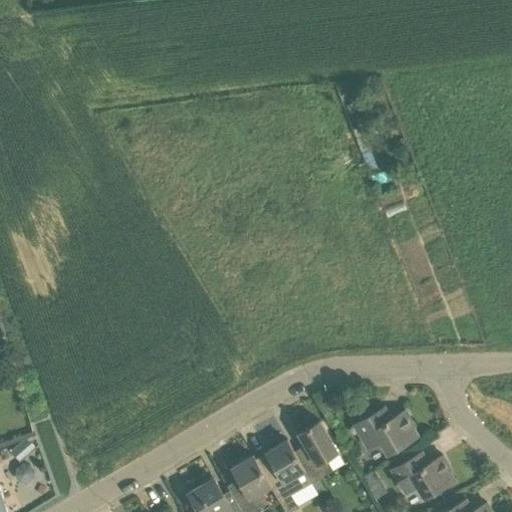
[(353,104),(345,107),(348,114),(356,111),(353,104)]
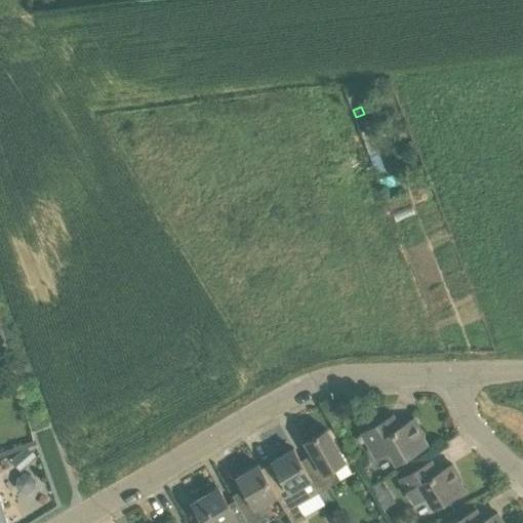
[(398,141),(387,145),(391,158),(403,153),(398,141)]
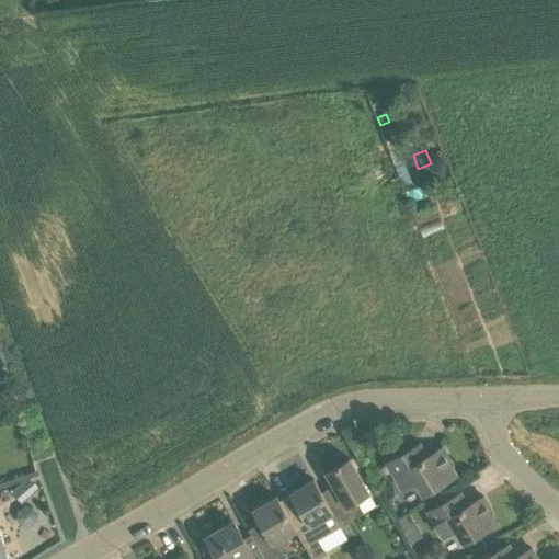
[(352,437),(355,448),(366,445),(363,434),(352,437)]
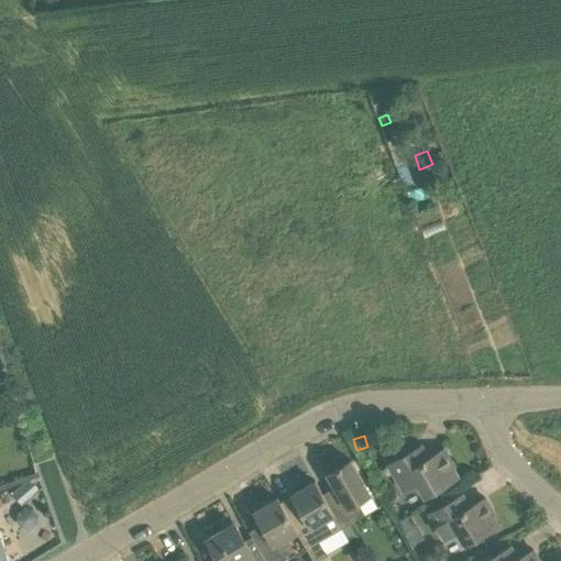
[(450,469),(452,468),(442,451),(427,460),(419,448),(387,466),(402,491),(415,484),(422,497),(455,479),(450,469)]
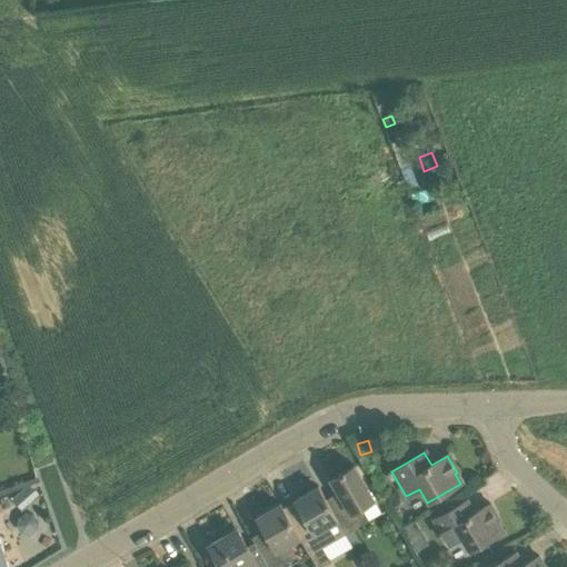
[(367,523),(358,509),(372,501),(352,467),(329,480),(339,498),(327,505),(344,536),(367,523)]
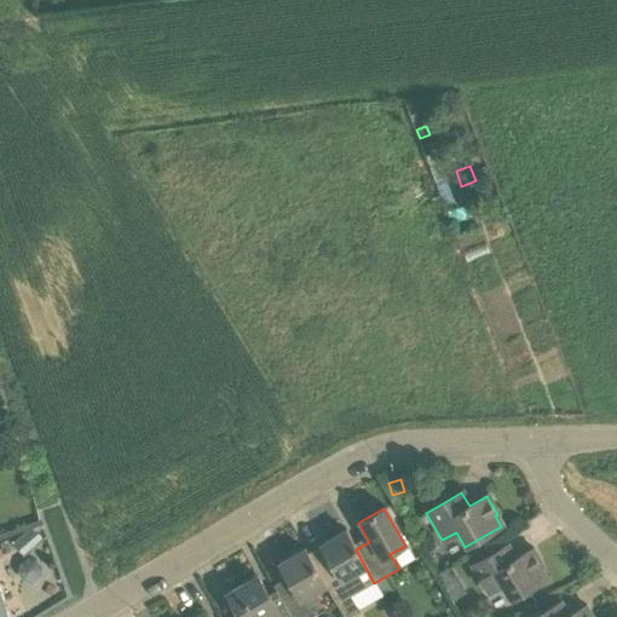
[(44,538),(33,528),(13,546),(24,558),(44,538)]
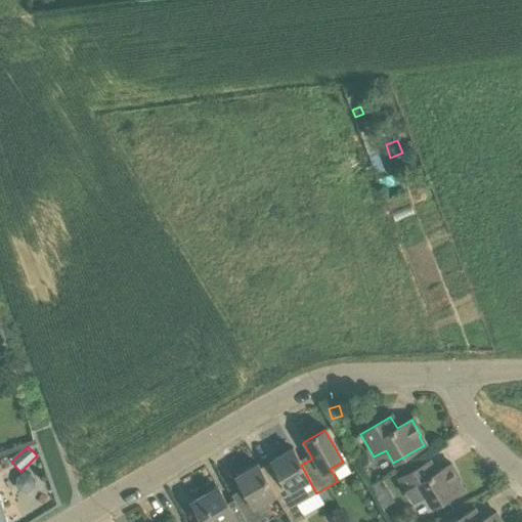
[(296,506),(316,493),(301,465),(292,449),(270,462),(279,477),(268,484),(274,495),(274,496),(286,517),(289,521),(295,521),(303,517),(296,506)]
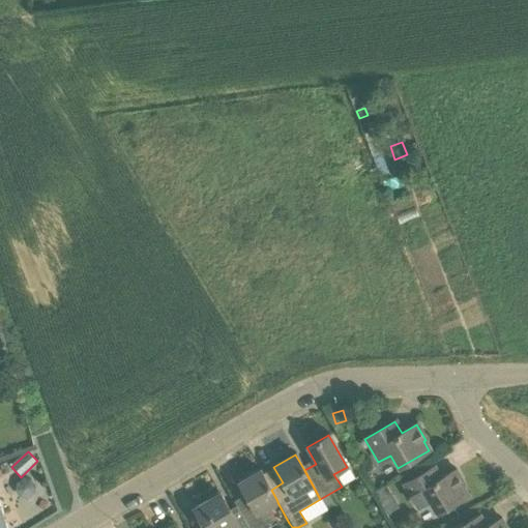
[(271,490),(260,470),(238,482),(247,499),(235,506),(237,510),(247,527),(263,527),(273,522),(266,508),(277,502),(277,501),(271,490)]
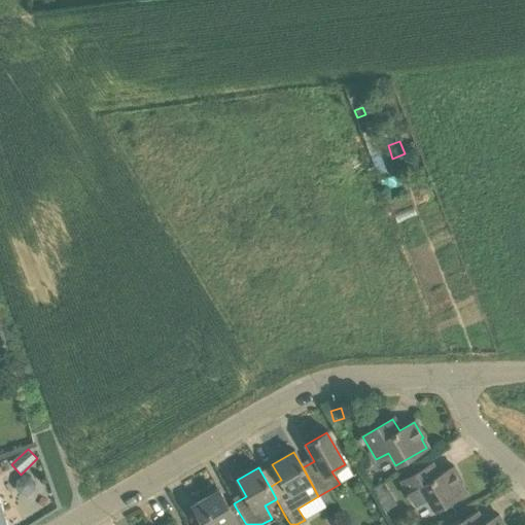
[(459,484),(461,483),(452,467),(430,480),(423,468),(401,483),(415,505),(426,499),(433,512),(464,493),(459,484)]
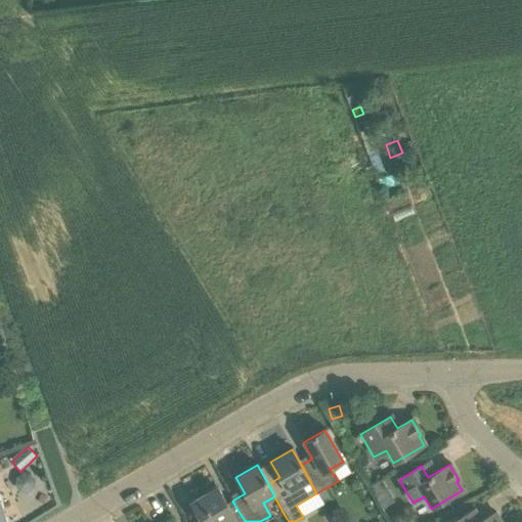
[(381,481),(368,488),(375,499),(387,492),(381,481)]
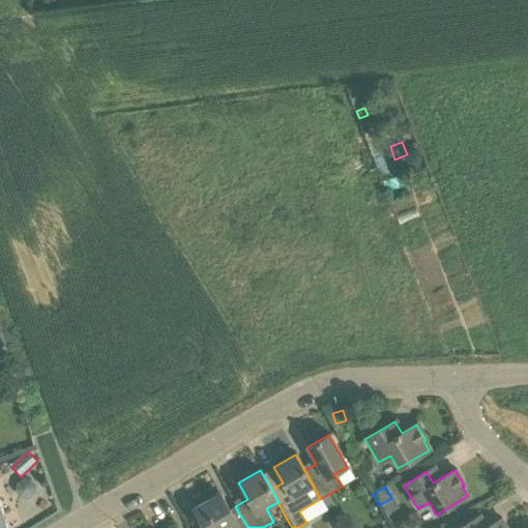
[(231,527),(236,525),(218,494),(194,508),(205,527),(231,527)]
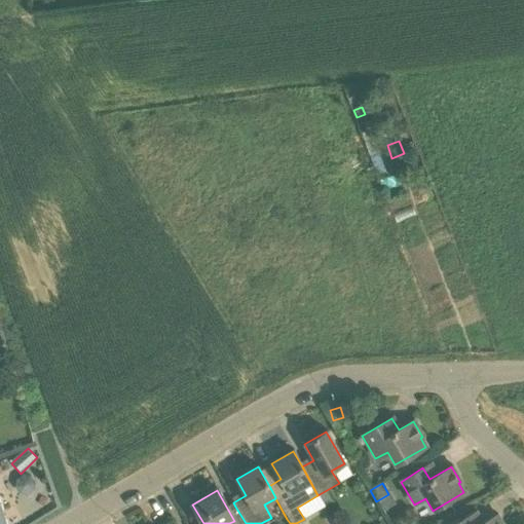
[(501,523),(496,515),(481,523),(472,523),(468,516),(453,523),(501,523)]
